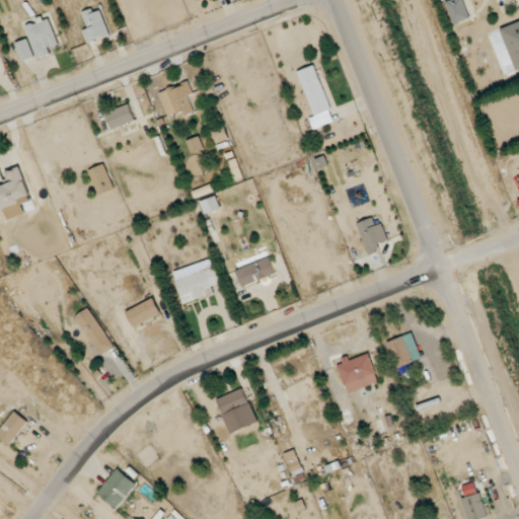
[(450,0),(446,1),(452,24),(469,19),(464,0),(450,0)]
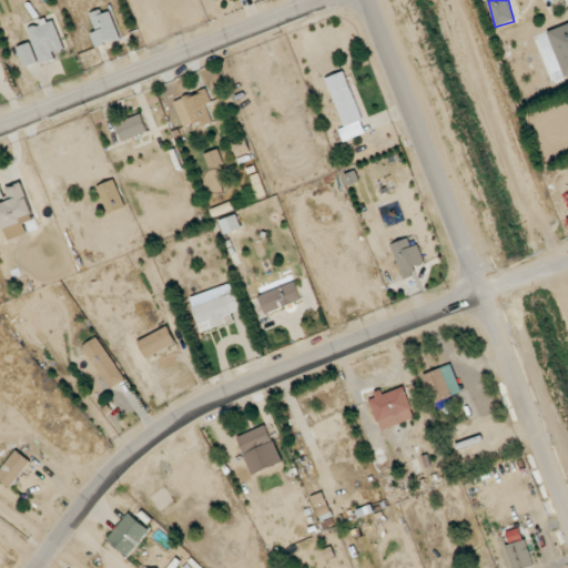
[(111,11),(103,13),(101,10),(90,13),(97,31),(90,33),(95,48),(121,38),(111,11)]
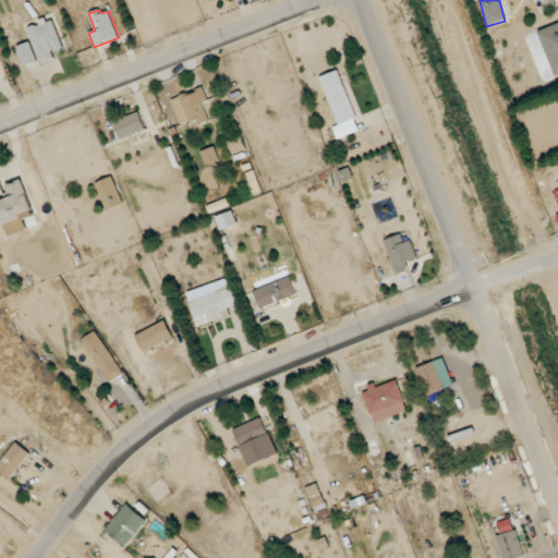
[(40,63),(55,58),(52,53),(64,48),(52,17),(27,28),(40,63)]
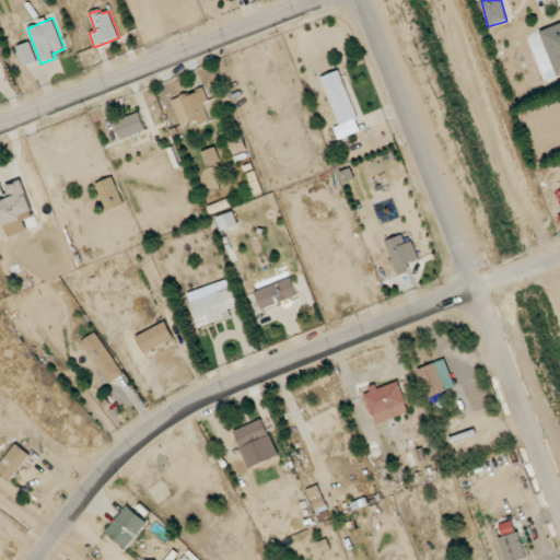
[(559,23),(541,31),(557,76),(559,73),(559,23)]
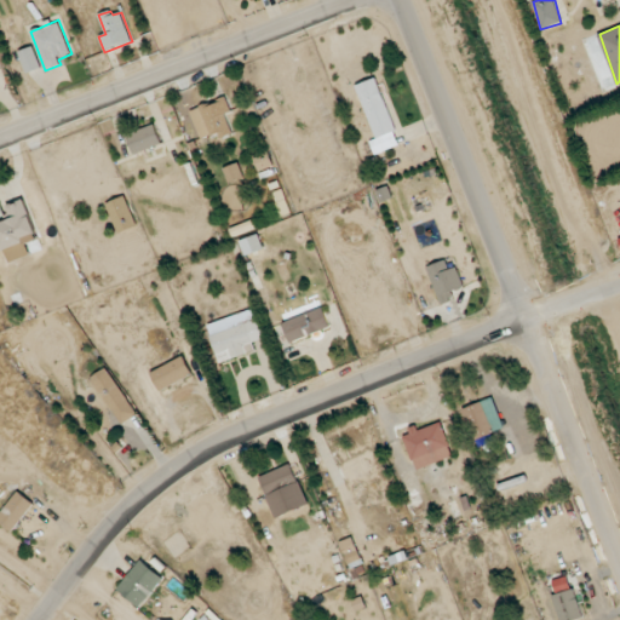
[(27,74),(41,68),(33,46),(18,52),(27,74)]
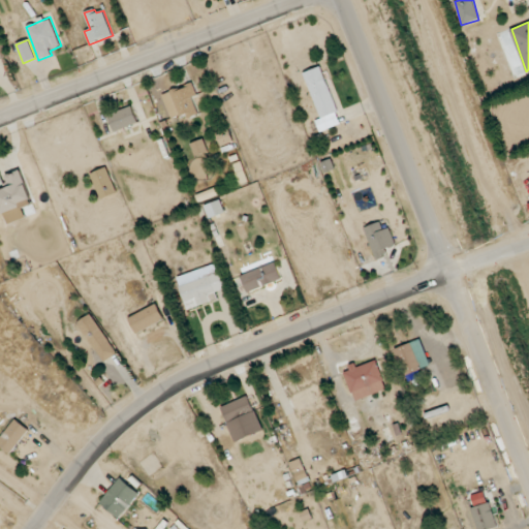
[(316,120),(319,131),(341,124),(321,66),(305,72),(320,119),(316,120)]
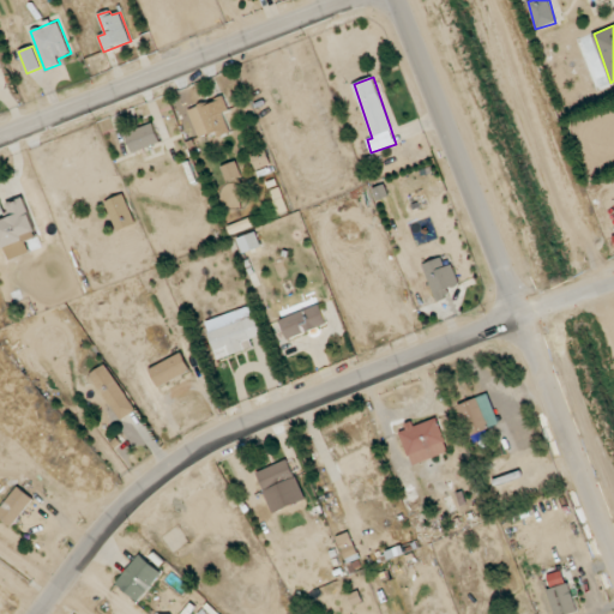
[(229,112),(224,97),(188,110),(199,138),(216,132),(217,137),(232,132),(224,114),(229,112)]
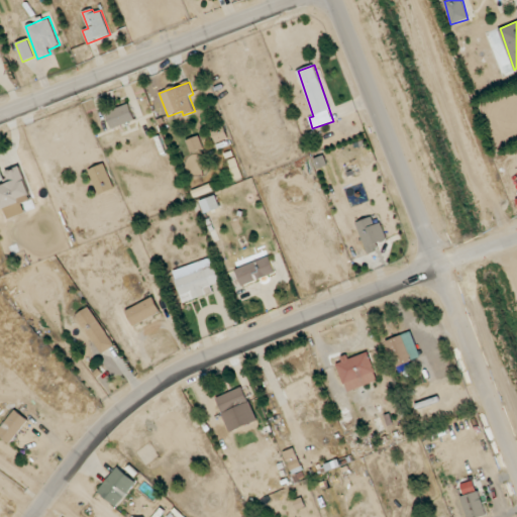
[(111,128),(134,121),(129,104),(105,112),(111,128)]
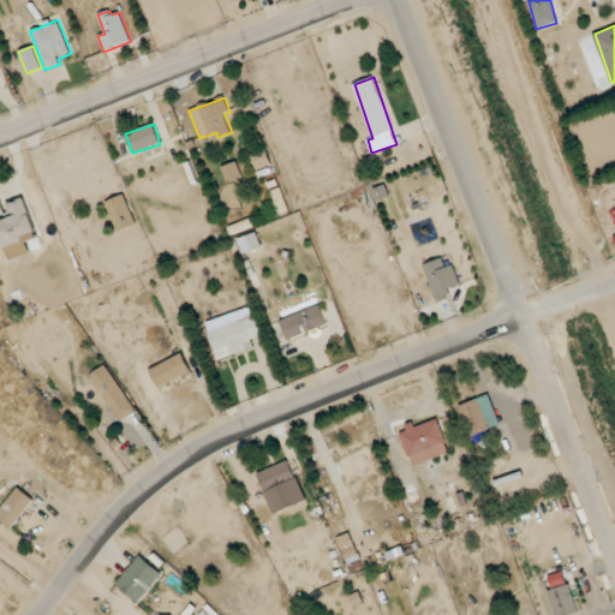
[(251,155),(256,171),(272,166),(267,150),(251,155)]
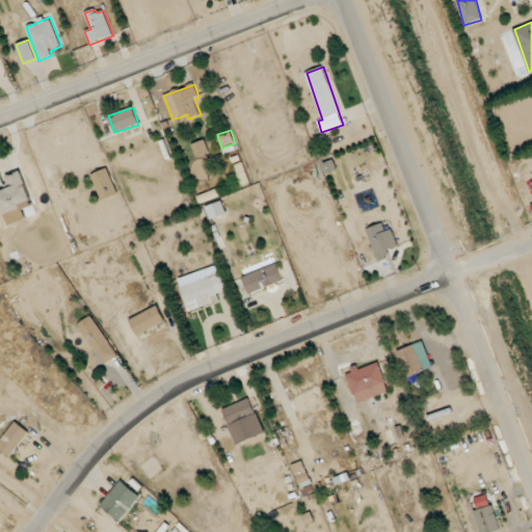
[(192,144),(196,157),(209,153),(206,140),(192,144)]
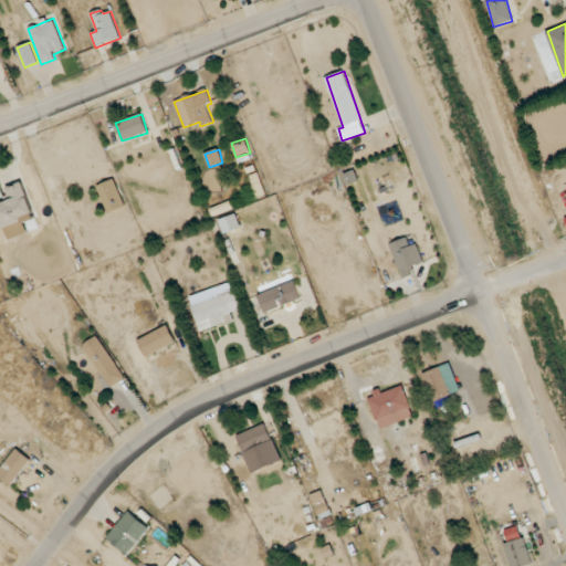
[(347,186),(358,181),(355,170),(343,175),(347,186)]
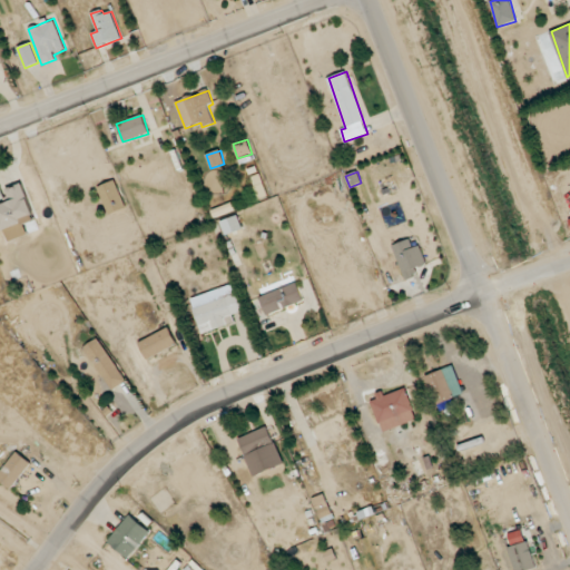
[(97,187),(106,215),(125,209),(116,182),(97,187)]
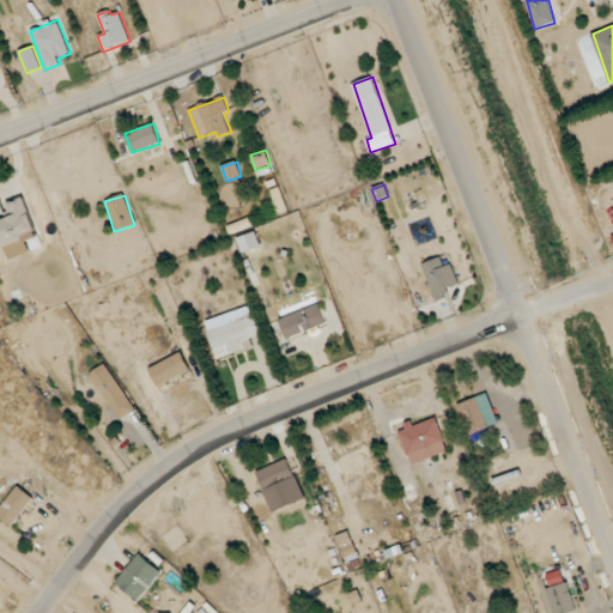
[(6,204),(11,217),(0,220),(0,240),(4,249),(40,236),(25,196),(6,204)]
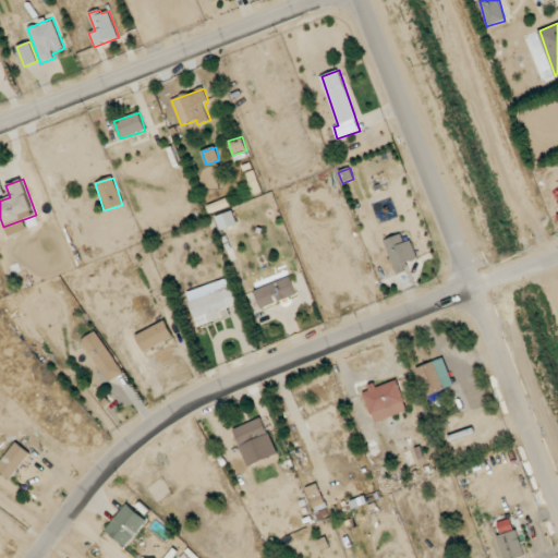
[(231,205),(228,197),(207,206),(210,213),(231,205)]
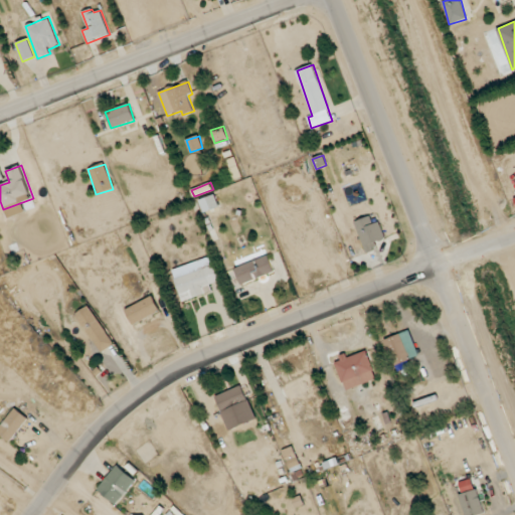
[(202,213),(219,207),(215,194),(198,201),(202,213)]
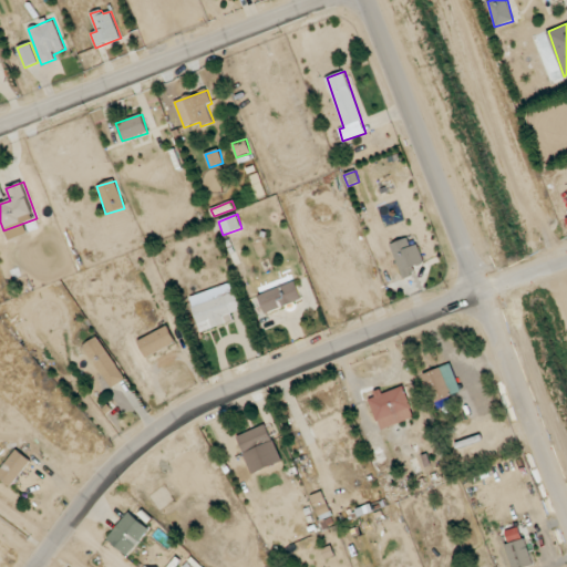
[(390,245),(403,279),(414,275),(412,268),(424,263),(418,244),(411,246),(408,238),(390,245)]
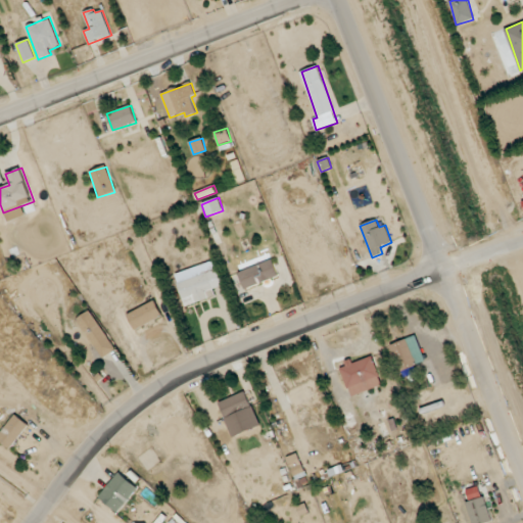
[(239,272),(244,288),(279,278),(274,260),(239,272)]
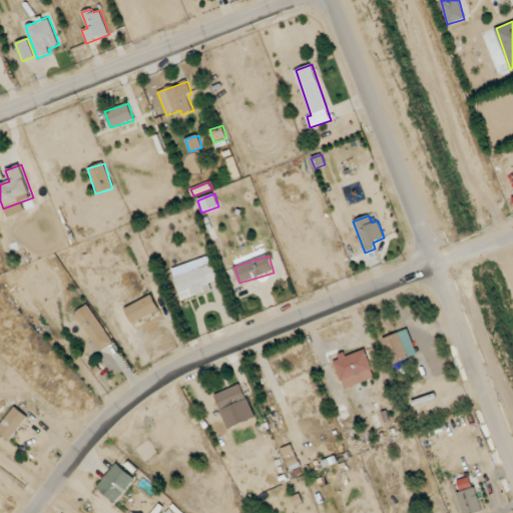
[(204,293),(201,287),(219,280),(213,264),(174,279),(182,301),(204,293)]
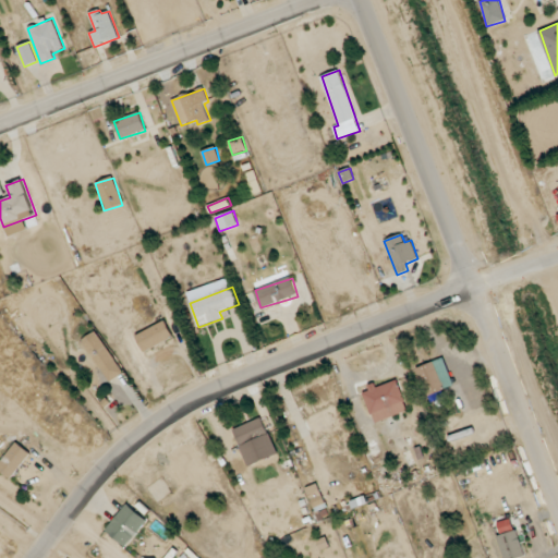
[(135,336),(144,352),(173,338),(166,320),(135,336)]
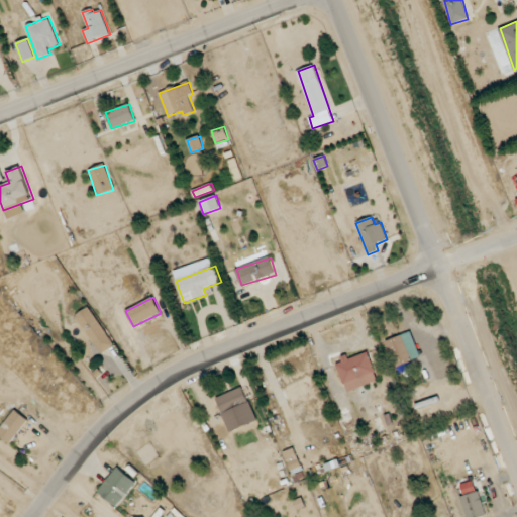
[(101,354),(114,345),(89,307),(76,316),(101,354)]
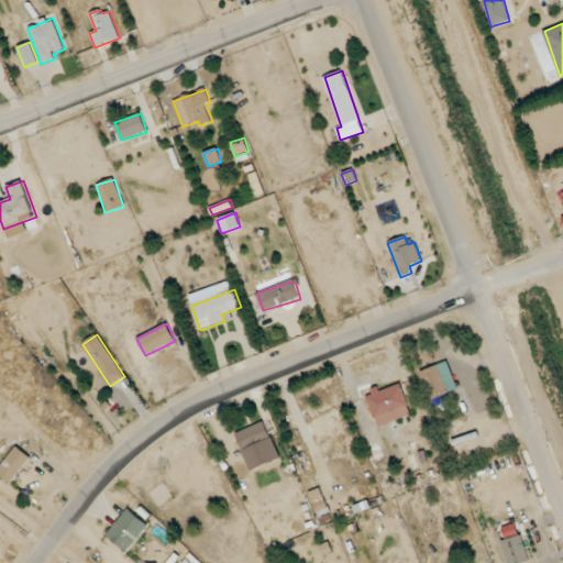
[(420,372),(431,400),(459,389),(446,361),(420,372)]
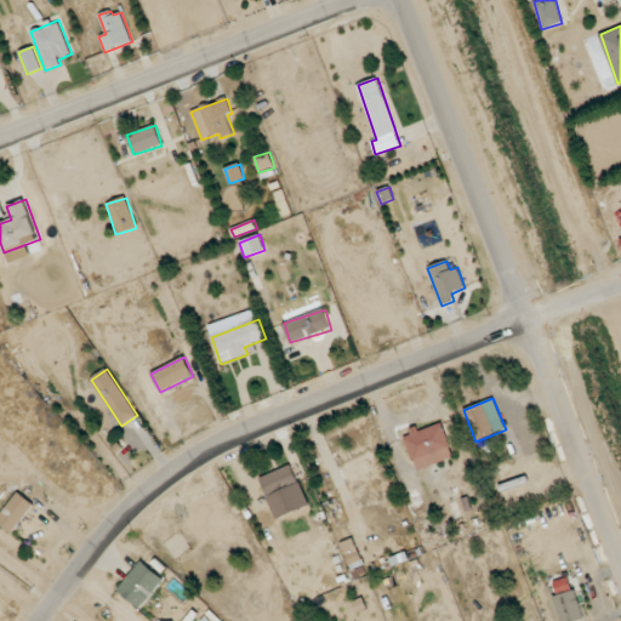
[(405,434),(416,469),(454,459),(443,422),(405,434)]
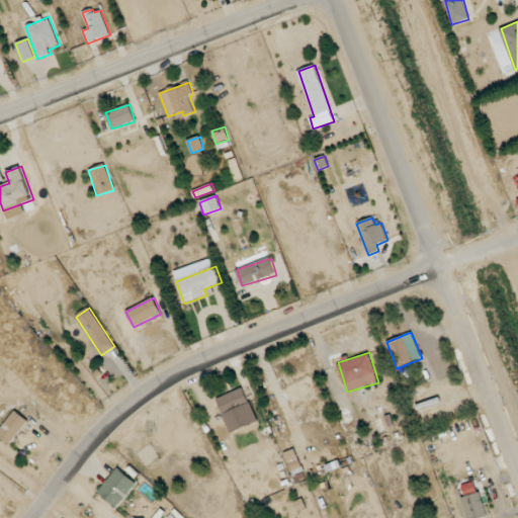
[(217,399),(230,433),(257,422),(244,387),(217,399)]
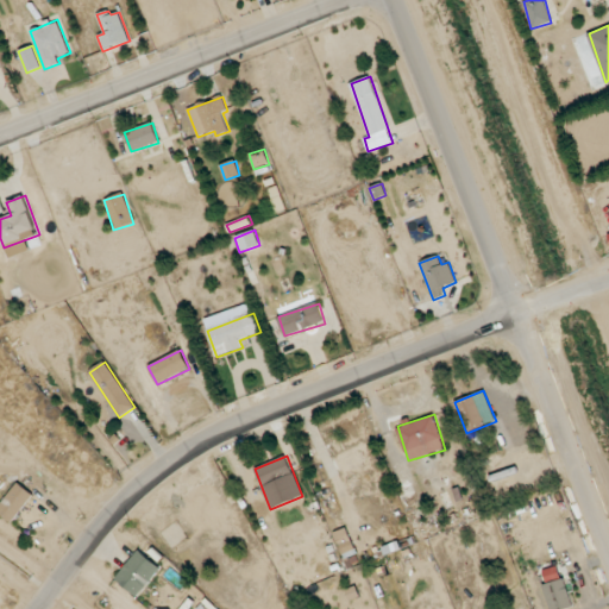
[(0,513),(11,523),(33,496),(18,483),(0,504),(0,513)]
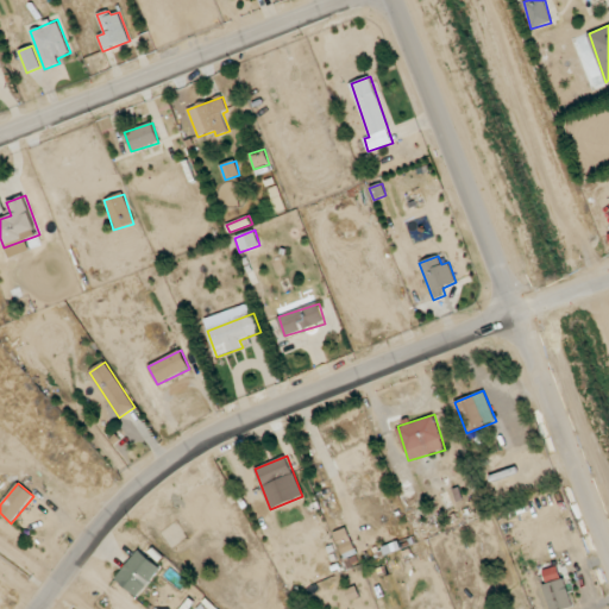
[(344,558),(355,554),(347,528),(336,532),(344,558)]
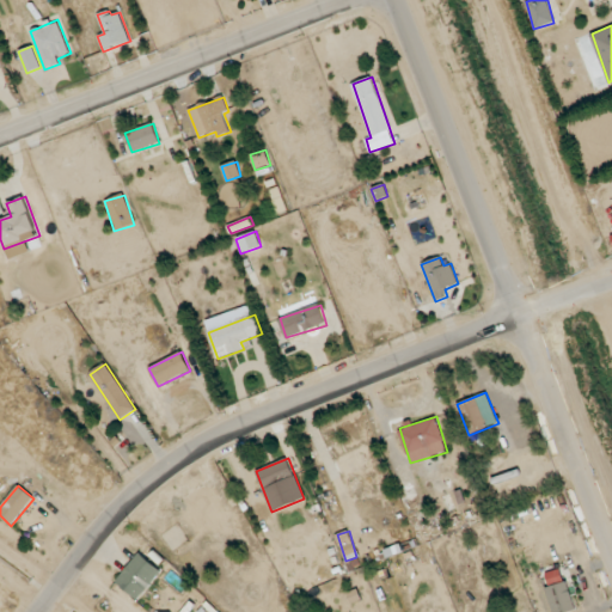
[(161,569),(138,552),(116,583),(140,600),(161,569)]
